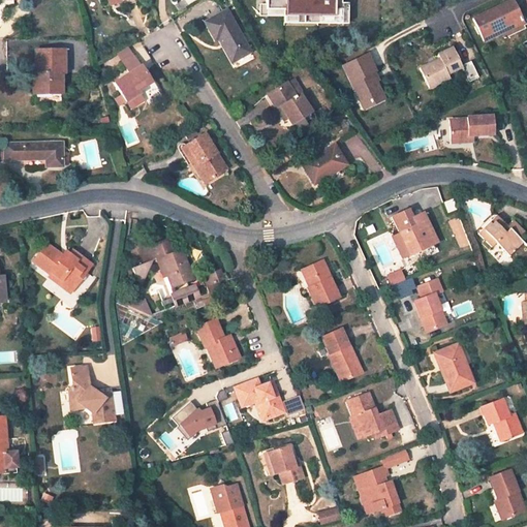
[(342,1),(342,0),(267,0),(268,2),(268,7),(285,7),(285,14),(342,16),(342,1)]
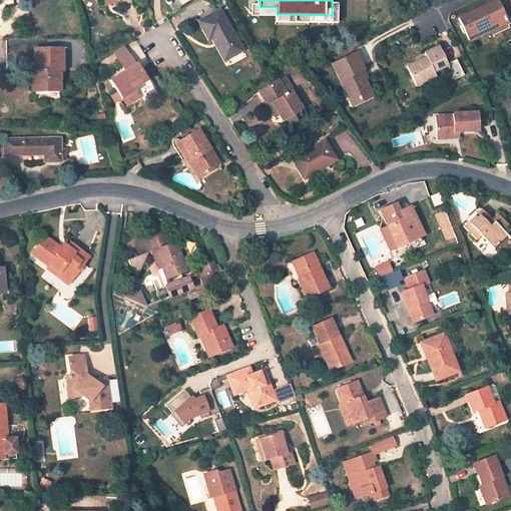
[(506,16),(498,0),(495,0),(461,16),(471,38),(487,30),(485,26),(506,16)]
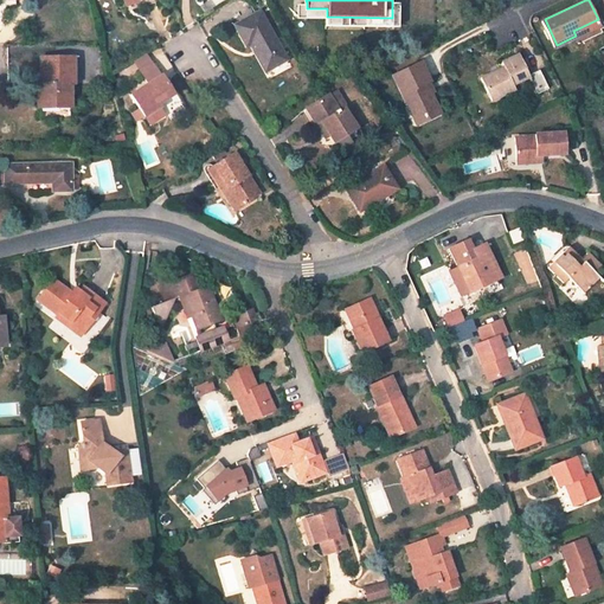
[(399,25),(399,1),(392,1),(392,18),(327,17),(327,25),(399,25)]
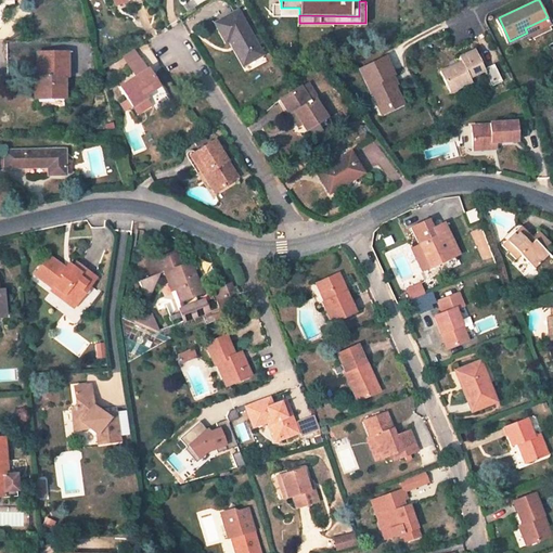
[(299,15),(299,8),(281,8),(281,2),(273,2),(273,14),(299,15)]
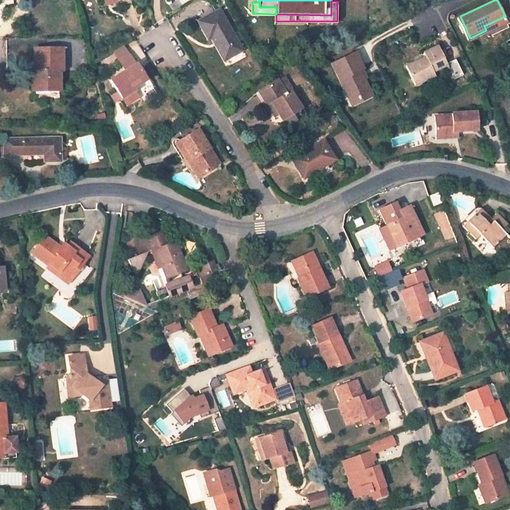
[(243,49),(220,8),(199,19),(210,38),(213,37),(225,59),(243,49)]
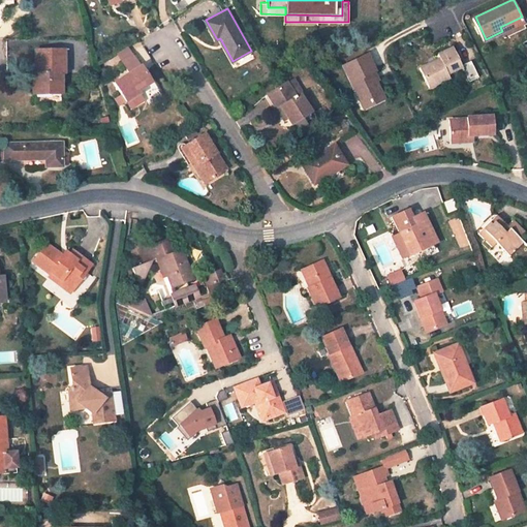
[(524,21),(522,17),(500,27),(502,31),(524,21)]
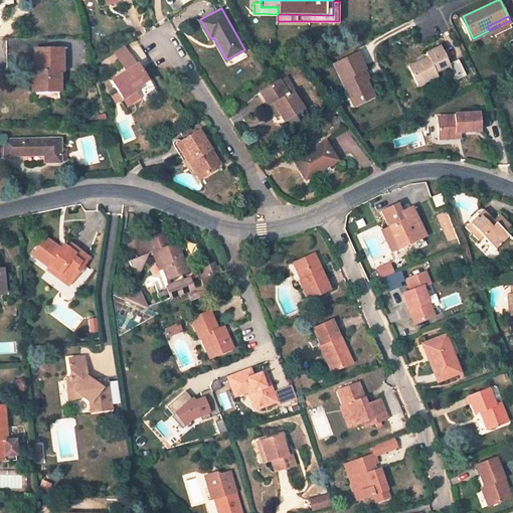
[(450,63),(442,44),(426,51),(429,55),(409,64),(418,83),(429,78),(426,75),(437,70),(450,63)]
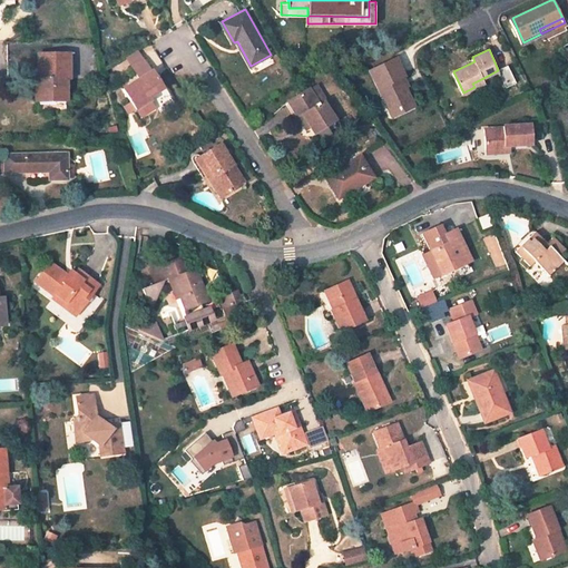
[(71,76),(71,52),(39,52),(39,77),(36,77),(37,99),(67,98),(68,76),(71,76)]
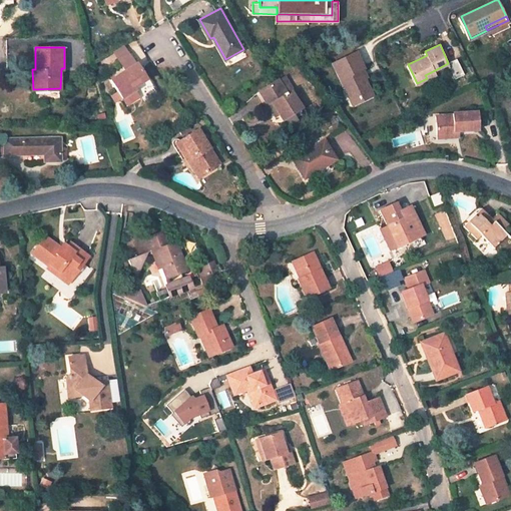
[(363,100),(373,94),(361,69),(364,68),(356,51),(334,63),(351,97),(360,93),(363,100)]
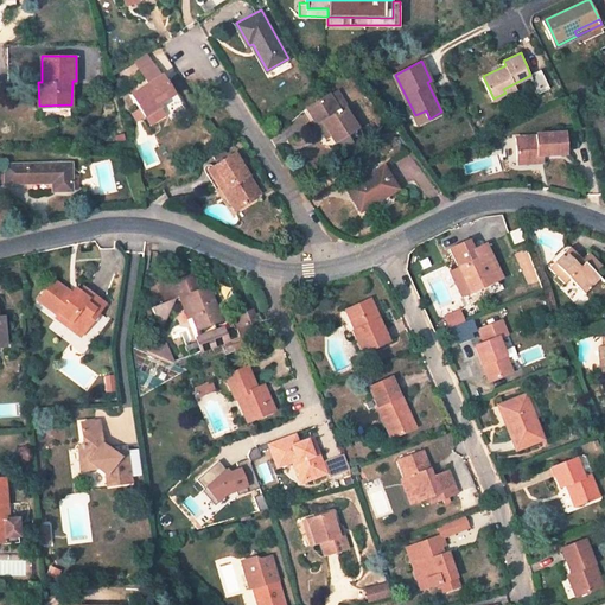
[(161,74),(154,62),(142,70),(150,81),(132,93),(145,112),(160,101),(158,97),(172,89),(161,74)]
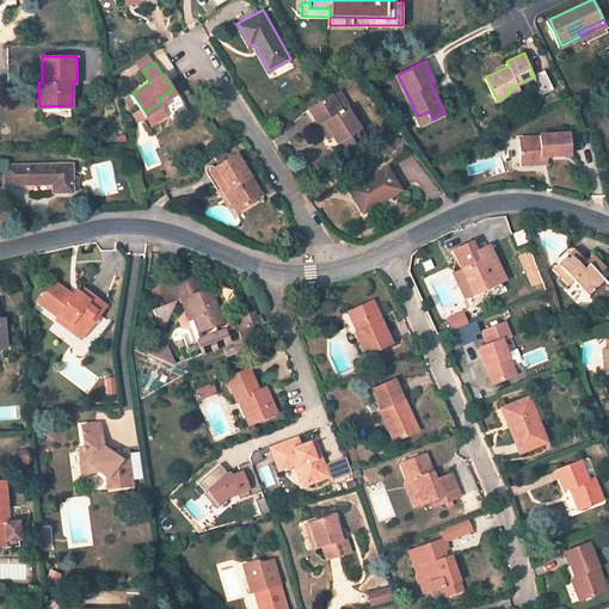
[(520,88),(518,84),(506,90),(509,93),(520,88)]
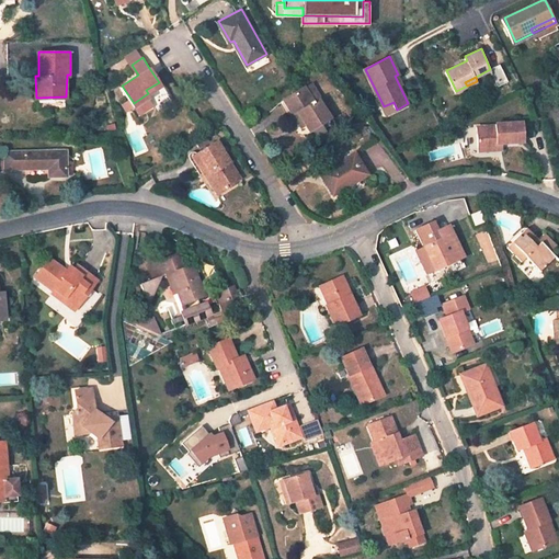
[(314,80),(306,84),(316,100),(319,98),(322,103),(327,101),(314,80)]
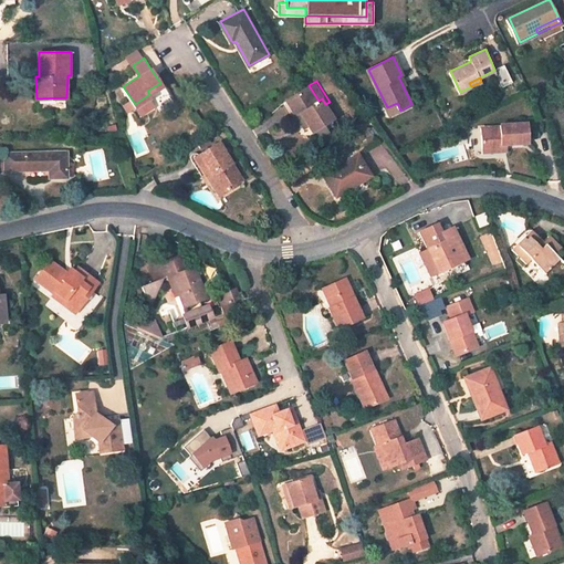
[(314,129),(334,117),(325,104),(322,98),(319,101),(309,85),(290,97),(301,113),(303,112),(310,123),(314,129)]
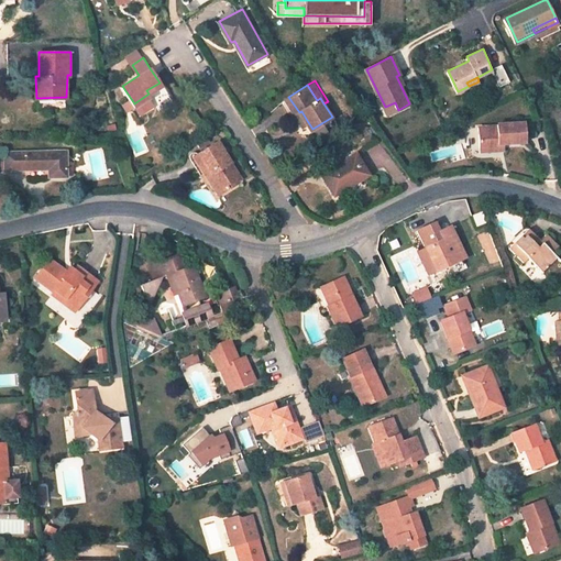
[(388,114),(398,110),(395,102),(385,107),(388,114)]
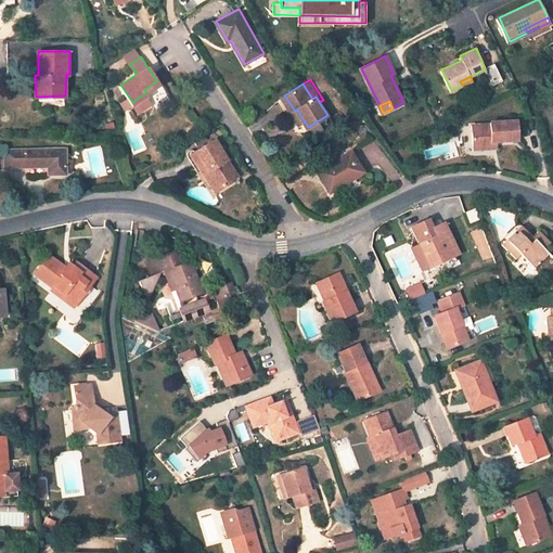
[(300,124),(304,120),(297,110),(295,111),(293,113),(300,124)]
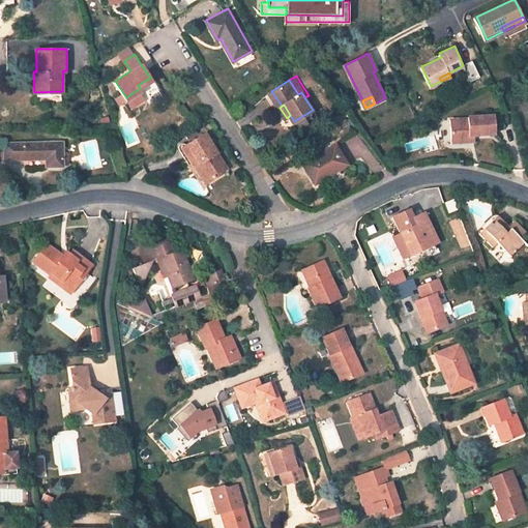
[(494,133),(493,115),(470,116),(470,117),(451,118),(453,138),(471,137),(475,137),(475,134),(494,133)]
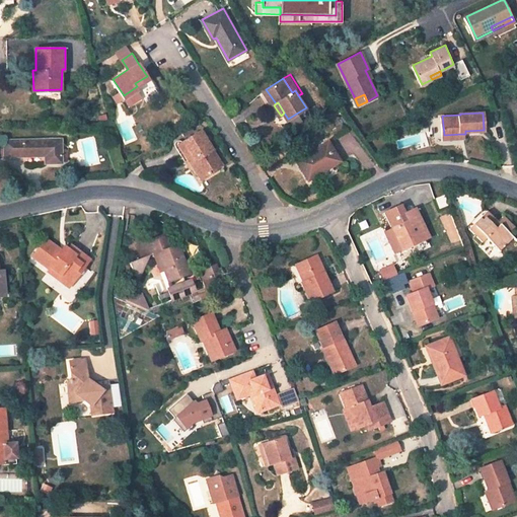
[(223,164),(202,130),(180,143),(192,162),(197,158),(208,174),(223,164)]
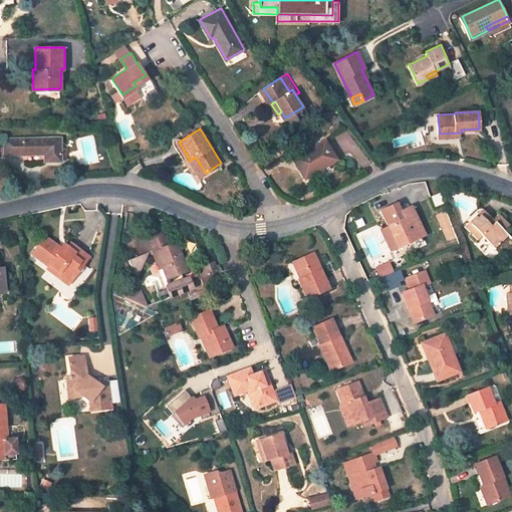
[(62,160),(61,138),(7,139),(7,142),(7,150),(7,154),(46,153),(46,160),(62,160)]
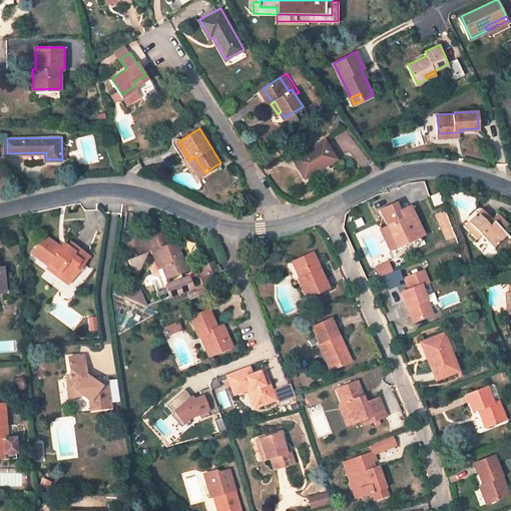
[(337,158),(325,139),(295,158),(306,177),(337,158)]
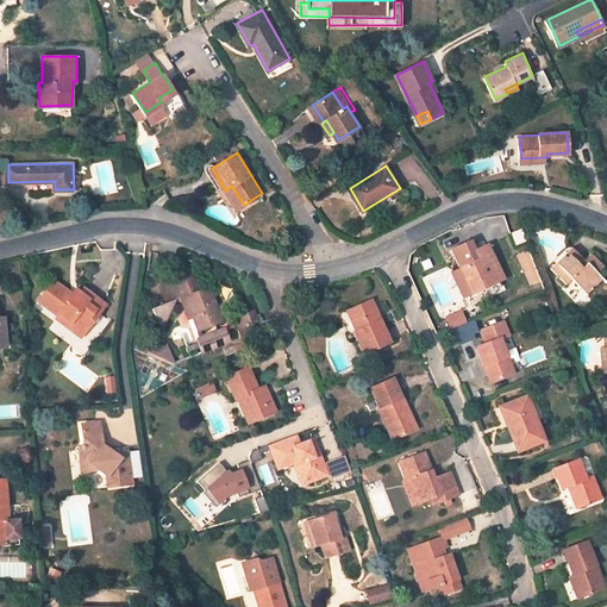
[(237,208),(244,205),(231,186),(225,191),(237,208)]
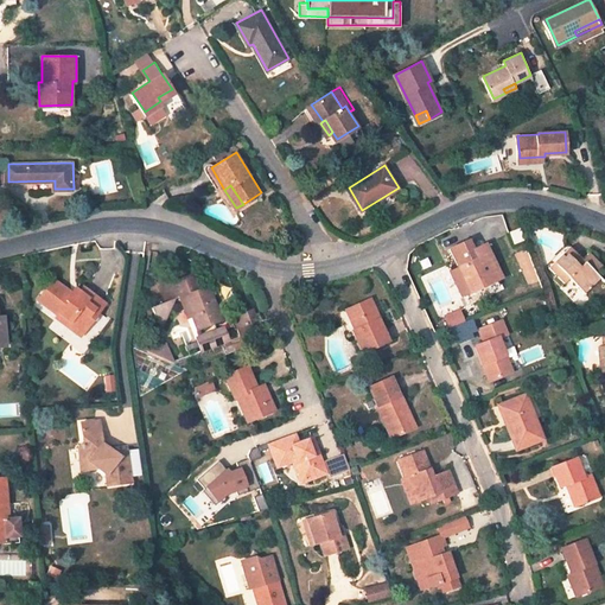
[(523,225),(511,229),(516,242),(528,237),(523,225)]
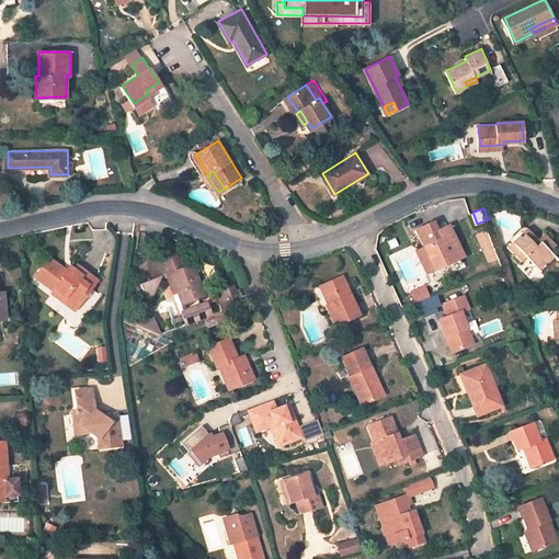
[(466,254),(451,223),(438,229),(435,220),(419,229),(428,247),(420,250),(431,272),(466,254)]
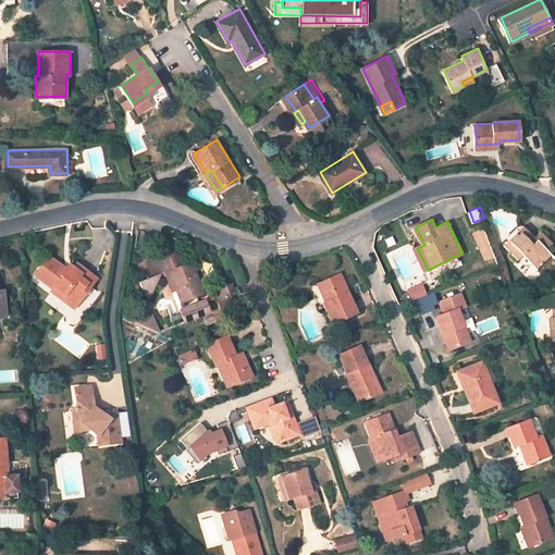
[(537,235),(525,224),(506,243),(520,257),(525,253),(539,267),(544,261),(553,253),(549,248),(554,243),(554,241),(549,235),(543,242),(537,235)]
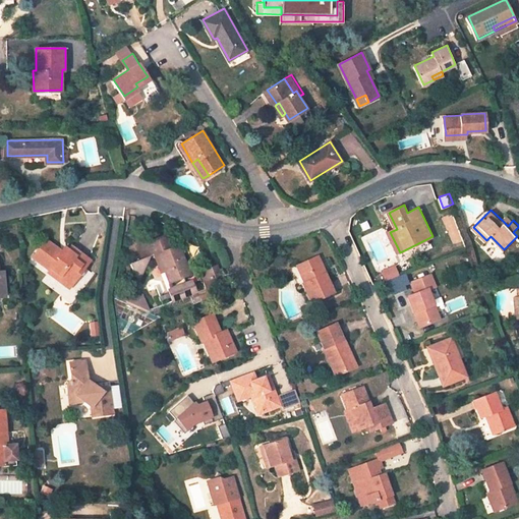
[(508,215),(502,220),(508,226),(513,220),(508,215)]
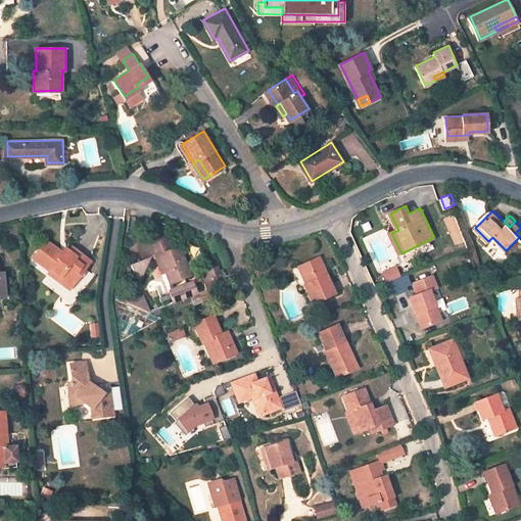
[(160,252),(173,282),(194,274),(182,244),(175,246),(170,248),(168,242),(172,240),(169,233),(143,244),(148,257),(133,264),(140,282),(151,255),(160,252)]
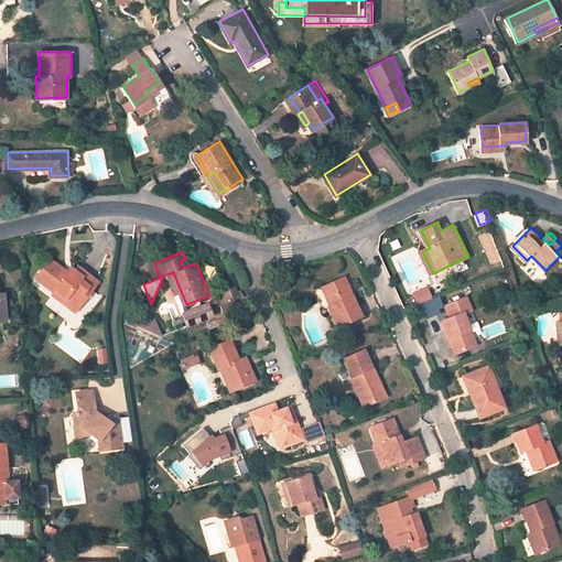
[(561,257),(560,256),(551,265),(555,269),(561,262),(561,257)]
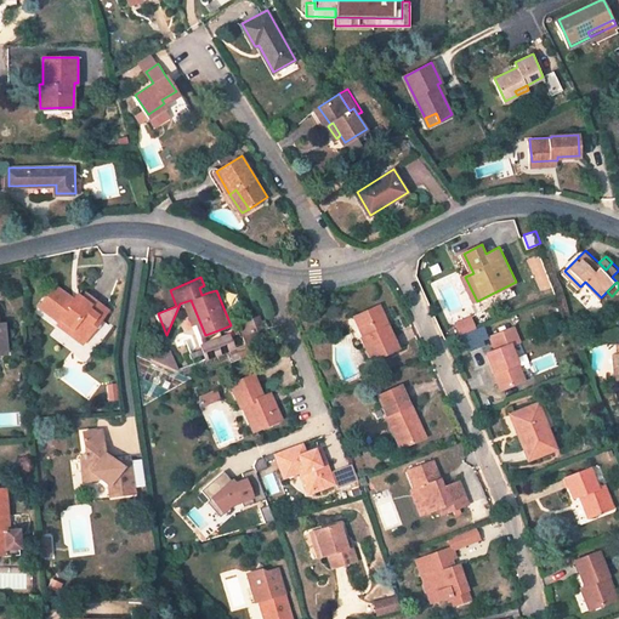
[(64,317),(75,325),(73,329),(86,340),(98,324),(92,321),(98,313),(103,317),(103,318),(111,308),(87,290),(84,296),(85,299),(83,301),(83,302),(78,304),(74,301),(77,297),(58,283),(41,305),(62,321),(64,317)]
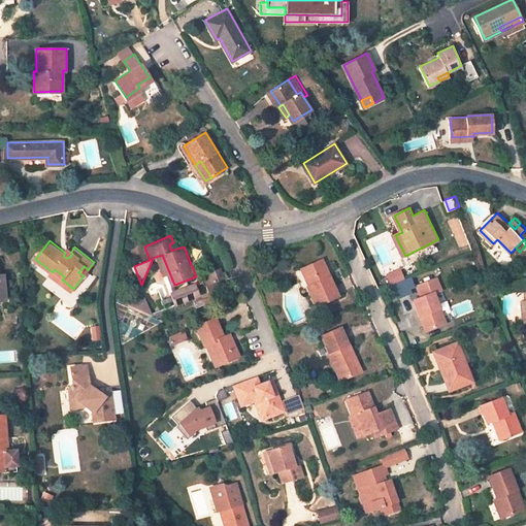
[(340,295),(323,259),(303,268),(310,285),(309,286),(319,304),(340,295)]
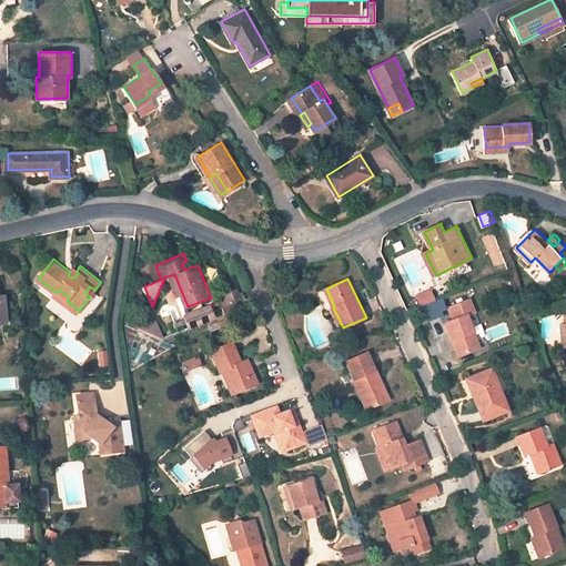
[(90,296),(94,291),(94,290),(90,286),(84,293),(90,296)]
